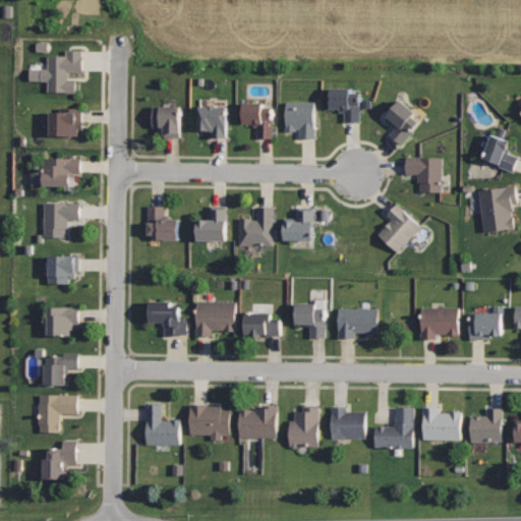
[(84,50),(67,50),(67,55),(49,55),(49,68),(42,68),(42,80),(49,80),(49,92),(77,92),(77,78),(69,78),(69,71),(83,71),(84,50)]
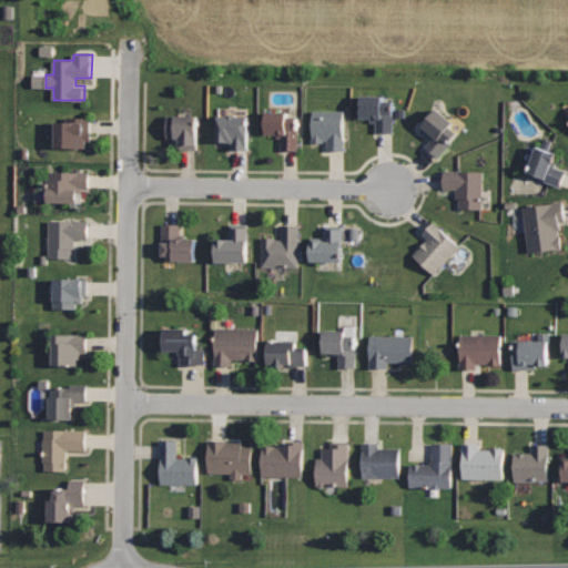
[(383,95),(362,95),(362,118),(371,118),(371,122),(376,123),(376,132),(394,132),(394,100),(383,100),(383,95)]
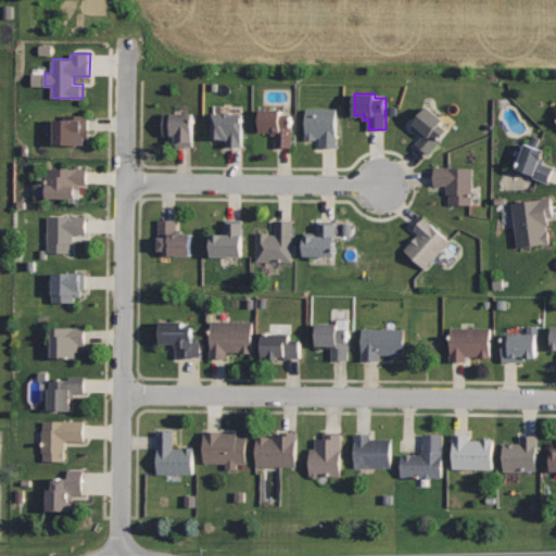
[(427,105),(411,125),(422,135),(416,142),(429,153),(447,129),(441,124),(444,119),(427,105)]
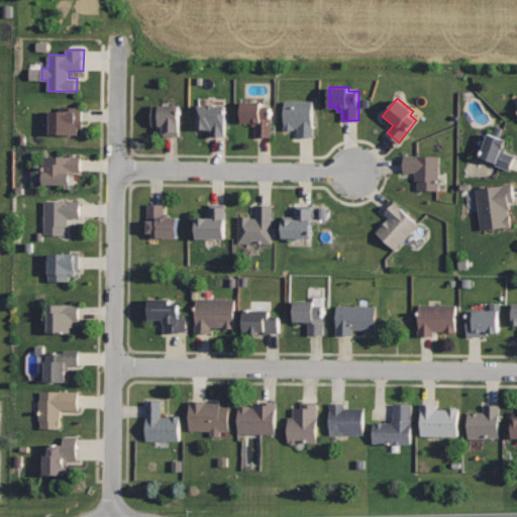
[(315,100),(284,99),(284,129),(294,129),(294,127),(298,127),(298,136),(314,136),(315,100)]
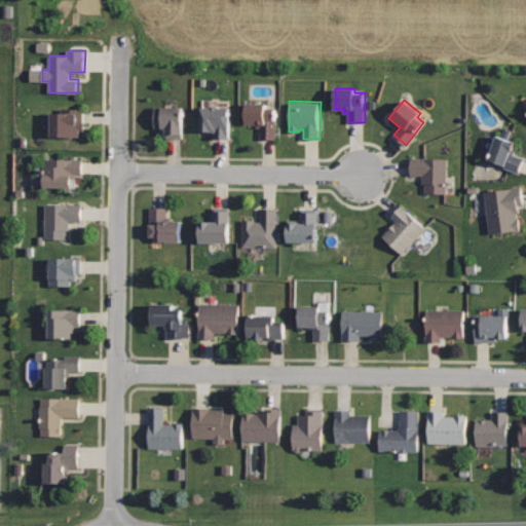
[(266,103),(247,103),(247,123),(256,123),(256,127),(260,127),(260,140),(276,140),(276,108),(266,108),(266,103)]
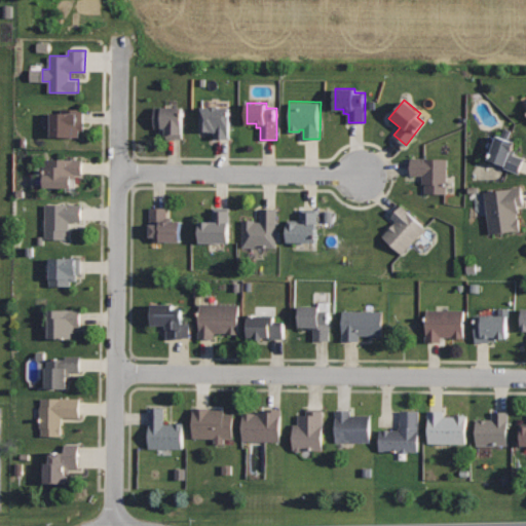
[(185,106),(155,105),(155,127),(161,127),(160,134),(166,134),(166,139),(185,139),(185,106)]
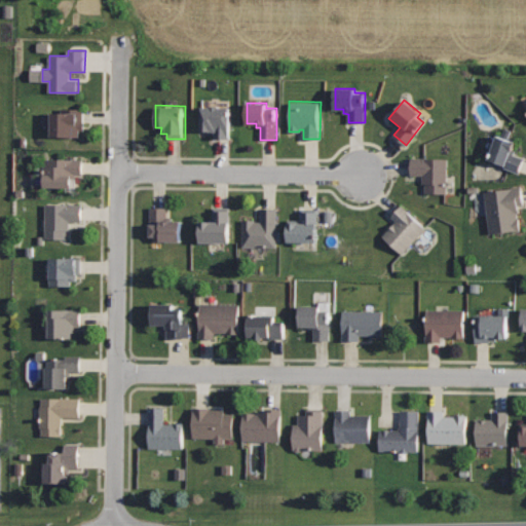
[(231,106),(202,106),(201,130),(216,130),(216,138),(230,138),(231,106)]
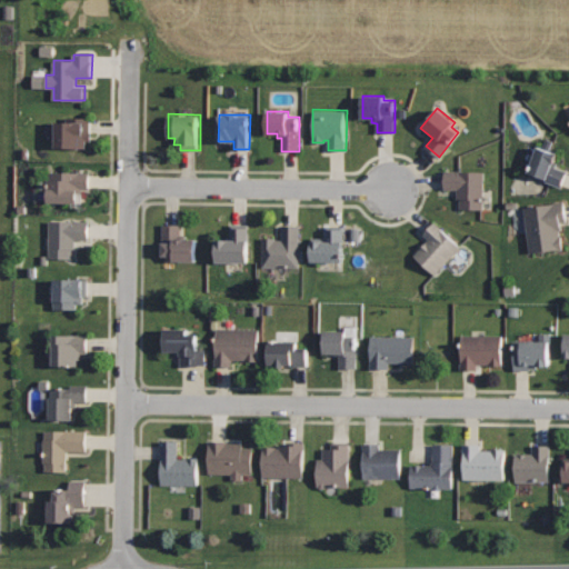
[(91,116),(67,116),(67,120),(57,120),(57,147),(87,147),(87,139),(91,139),(91,116)]
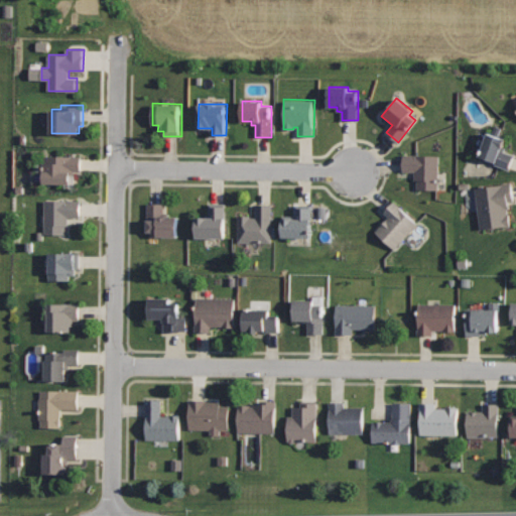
[(488,132),(480,155),(496,161),(495,163),(509,169),(515,154),(504,150),(506,146),(503,145),(506,139),(488,132)]
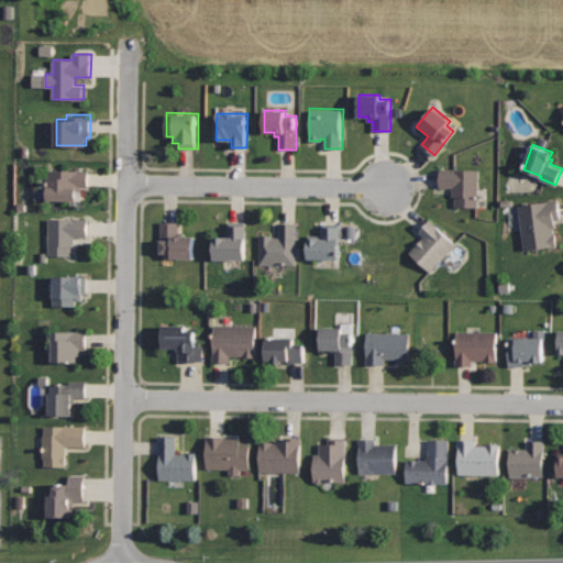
[(481,169),(440,168),(440,187),(453,187),(453,197),(455,197),(455,206),(479,206),(481,169)]
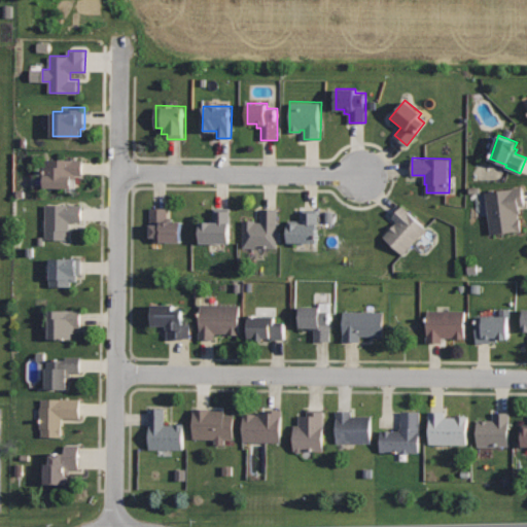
[(84,160),(44,159),(44,186),(73,187),(73,175),(84,175),(84,160)]
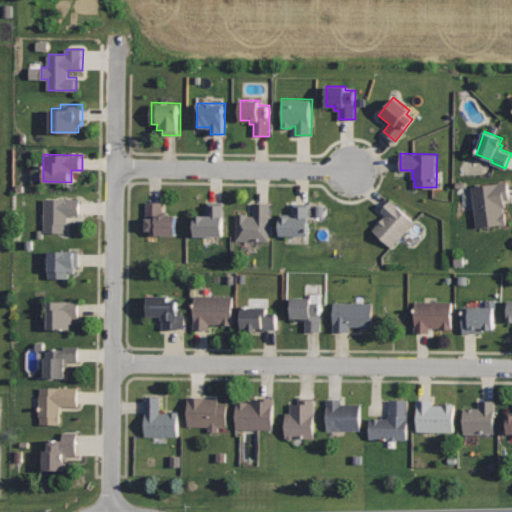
[(508,179),(470,185),(477,227),(507,223),(504,200),(511,199),(508,179)]
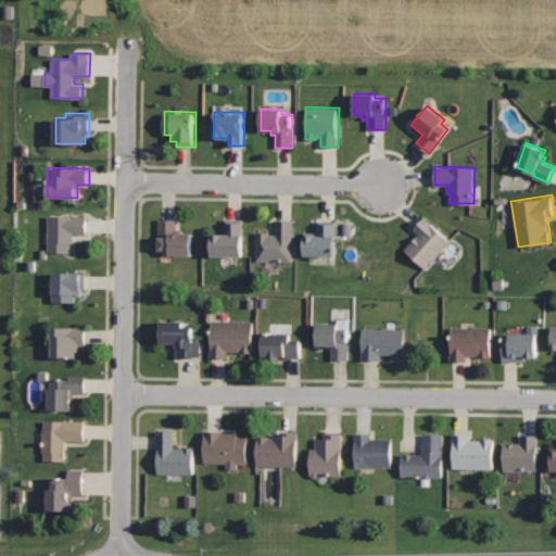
[(87,215),(49,215),(49,253),(71,253),(71,243),(74,243),(74,232),(88,232),(87,215)]
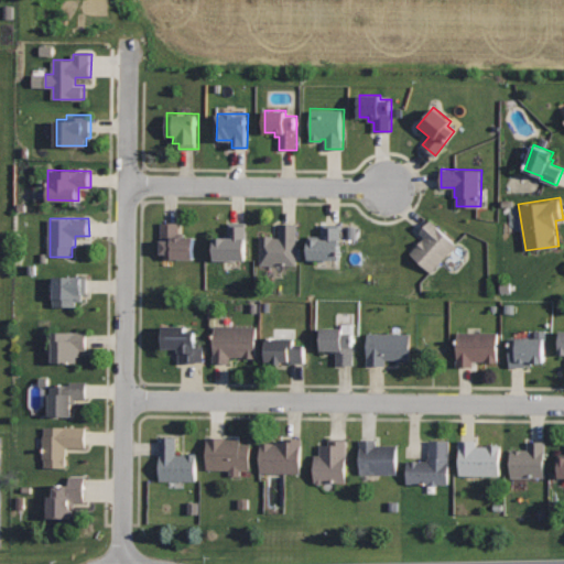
[(431,219),(420,232),(424,237),(411,252),(432,271),(456,243),(431,219)]
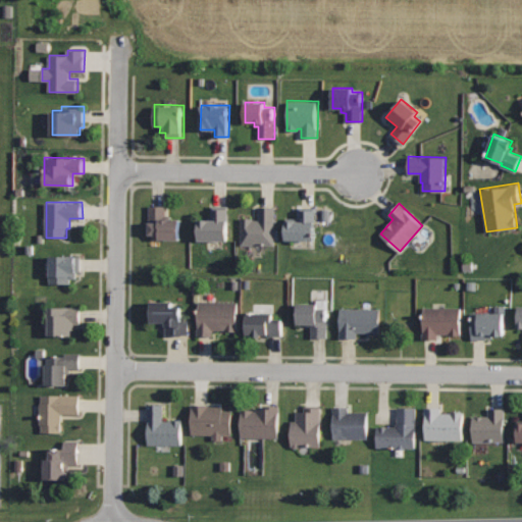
[(212,205),(212,216),(207,216),(207,219),(199,219),(199,241),(227,240),(227,205),(212,205)]
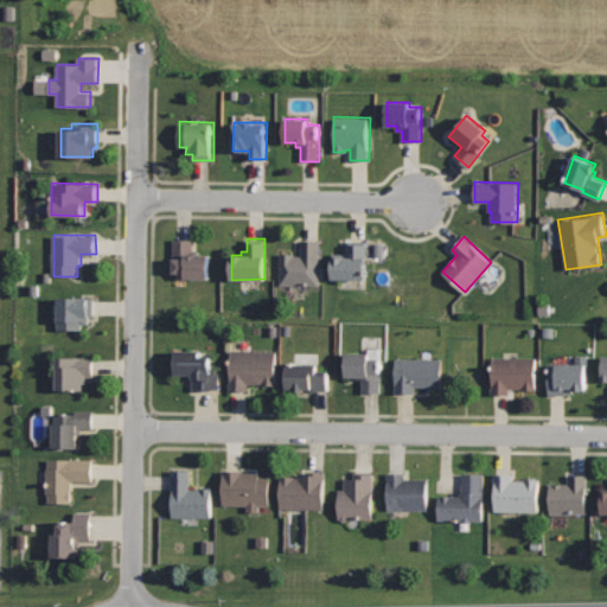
[(192,240),(174,240),(173,273),(185,273),(185,279),(210,279),(210,254),(198,254),(198,251),(192,251),(192,240)]
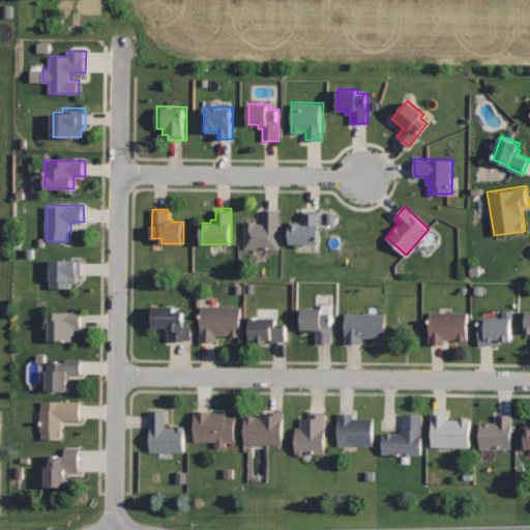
[(278,210),(264,210),(264,224),(258,224),(258,221),(244,221),(245,247),(278,247),(278,210)]
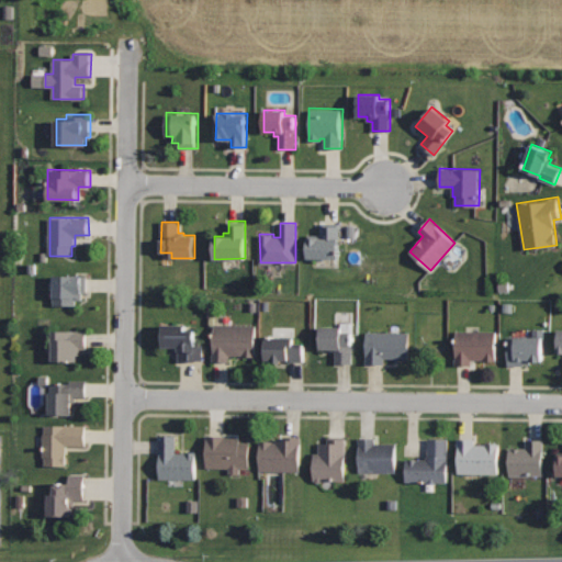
[(339,223),(322,223),(322,234),(318,234),(318,237),(308,237),(308,257),(339,257),(339,223)]
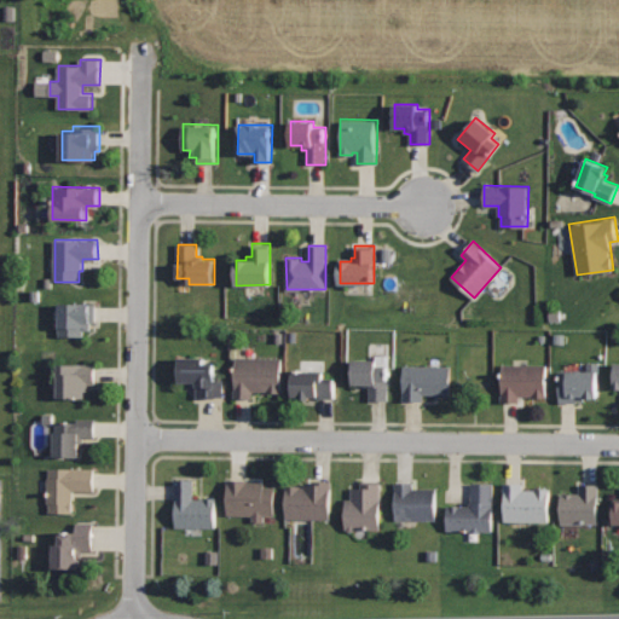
[(96,302),(59,302),(59,336),(85,335),(85,329),(91,329),(91,323),(96,323),(96,302)]
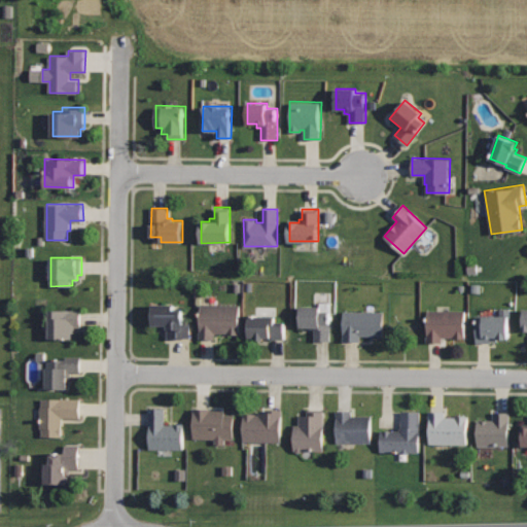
[(320,306),(301,306),(301,325),(315,326),(315,340),(330,340),(330,303),(320,302),(320,306)]
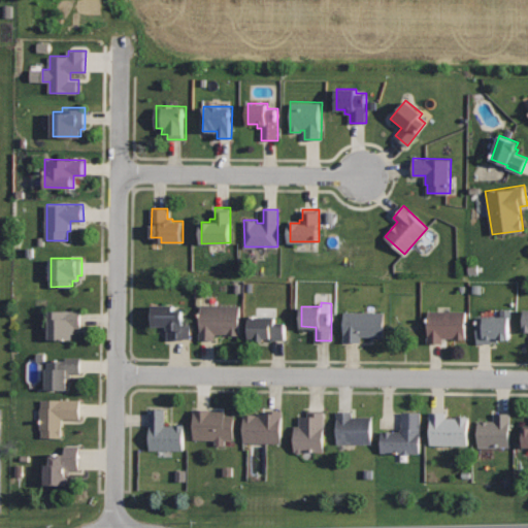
[(241,304),(200,303),(199,339),(215,339),(215,333),(240,334),(241,304)]
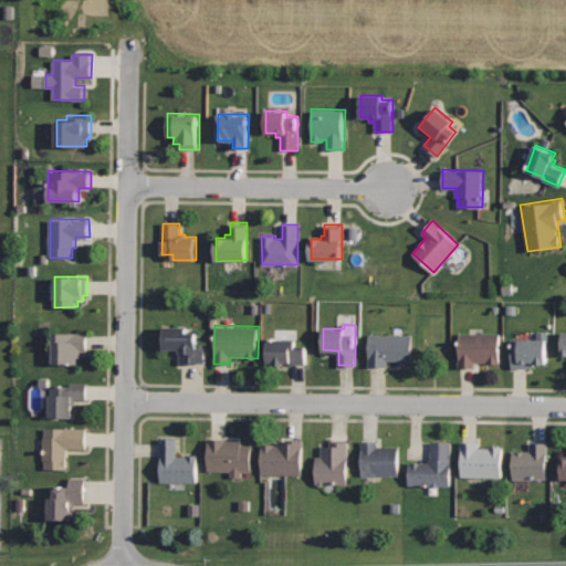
[(187,326),(164,326),(165,348),(181,348),(181,363),(205,363),(205,345),(198,345),(198,332),(187,332),(187,326)]
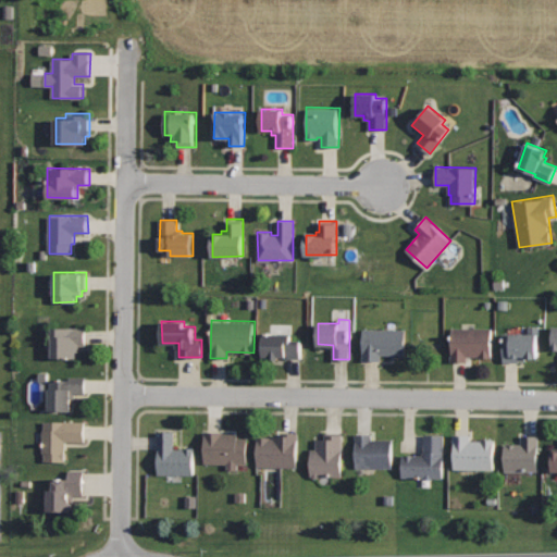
[(540,327),(529,326),(529,333),(503,333),(503,362),(519,362),(519,360),(527,360),(527,357),(540,357),(540,327)]
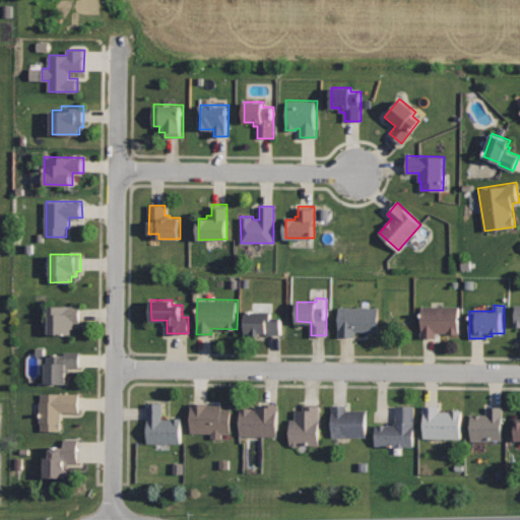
[(80,306),(49,306),(49,332),(71,332),(71,327),(74,327),(74,323),(80,323),(80,306)]
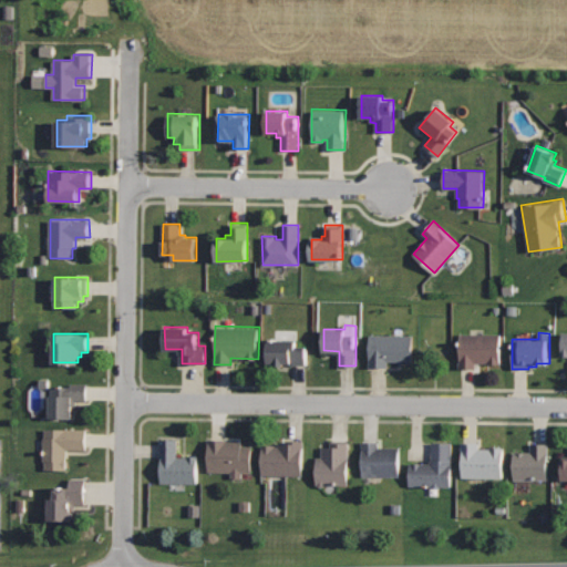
[(501,333),(460,334),(460,368),(476,368),(476,362),(501,362),(501,333)]
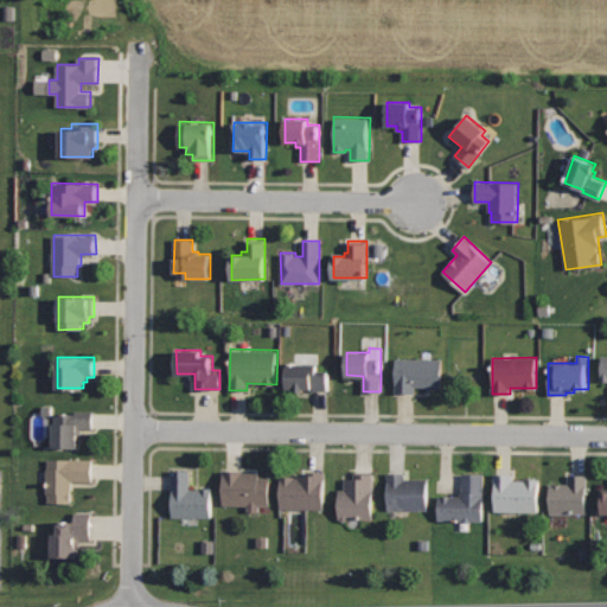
[(442,358),(396,358),(396,393),(415,393),(415,387),(442,387),(442,358)]
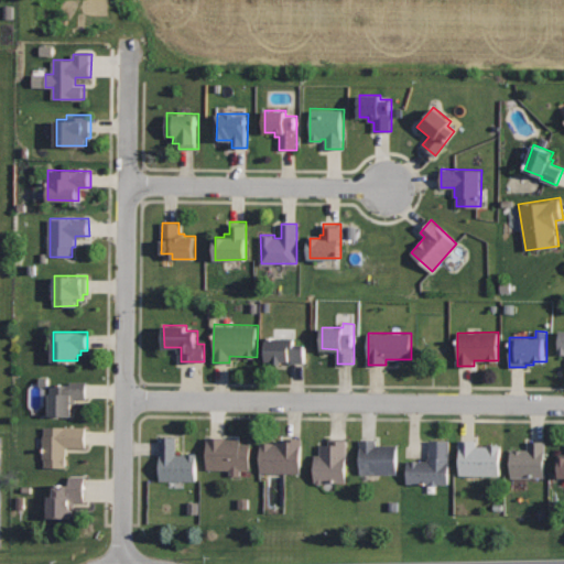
[(295,337),(266,337),(266,361),(305,360),(305,344),(295,345),(295,337)]
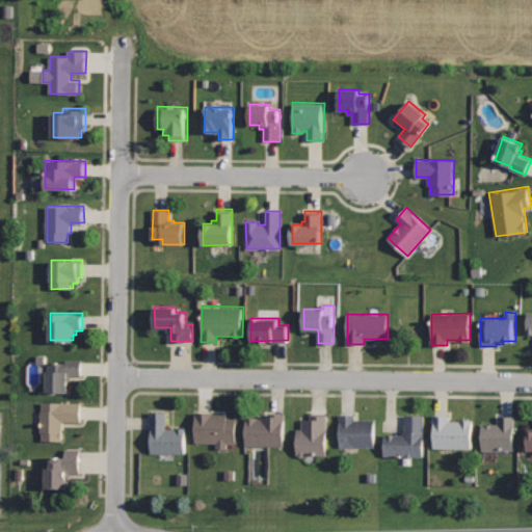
[(82,361),(67,361),(67,362),(48,362),(47,392),(69,393),(70,375),(82,376),(82,361)]
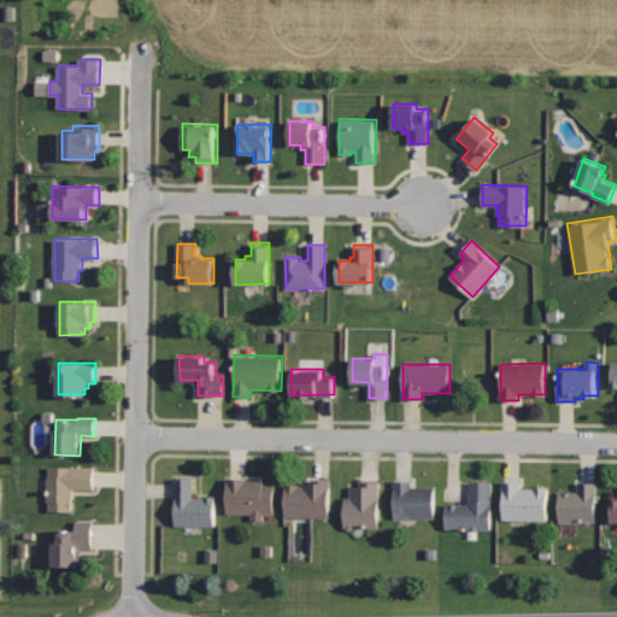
[(94,466),(47,465),(47,510),(72,511),(72,488),(94,488),(94,466)]
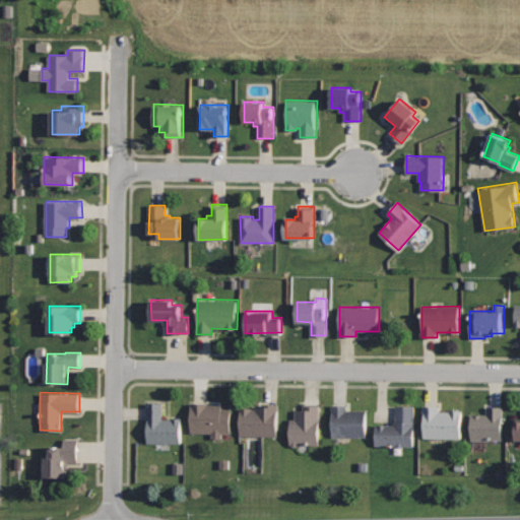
[(164,402),(147,402),(147,442),(182,442),(182,417),(164,418),(164,402)]
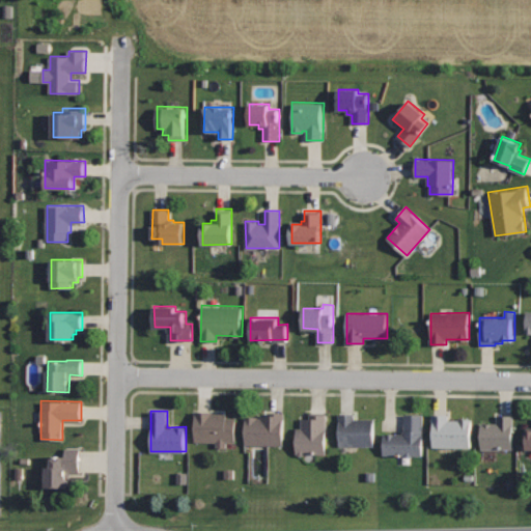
[(195,412),(195,441),(217,441),(217,447),(226,447),(226,441),(235,441),(236,417),(227,417),(227,412),(195,412)]
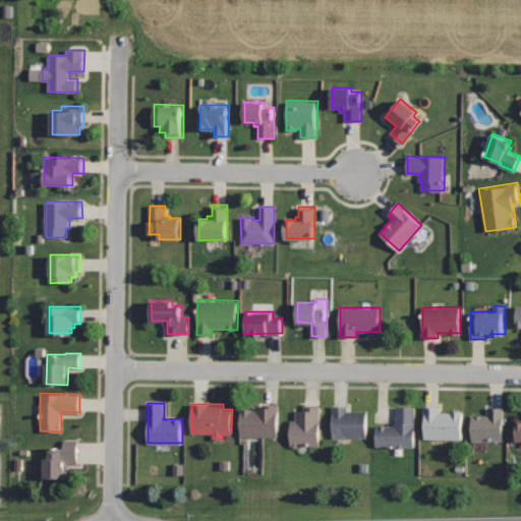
[(279,405),(264,405),(264,407),(256,407),(256,409),(252,409),(252,408),(240,408),(240,437),(279,437),(279,405)]
